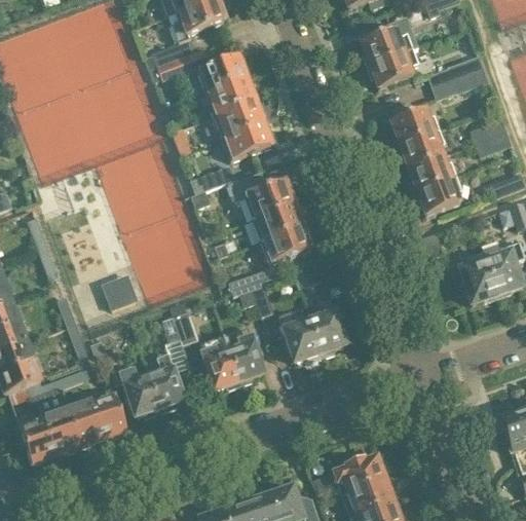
[(161,0),(167,16),(176,13),(211,0),(161,0)]
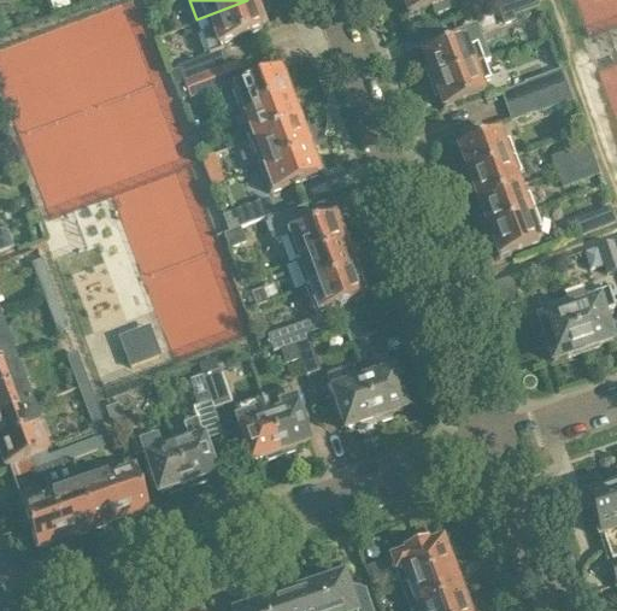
[(264,25),(262,21),(264,17),(262,10),(257,9),(254,0),(247,0),(206,16),(210,25),(200,29),(209,51),(223,46),(222,41),(264,25)]
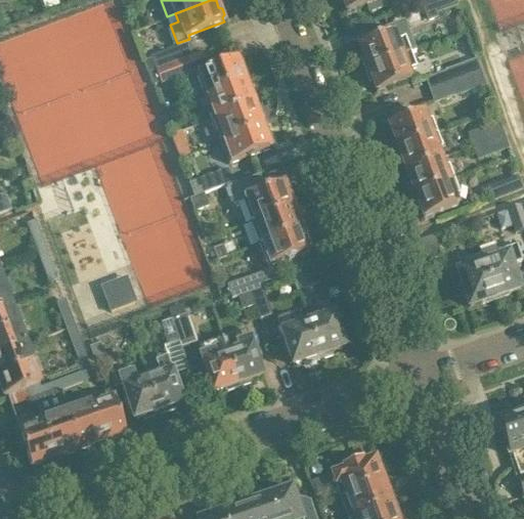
[(344,0),(347,9),(365,2),(368,9),(393,0),(344,0)]
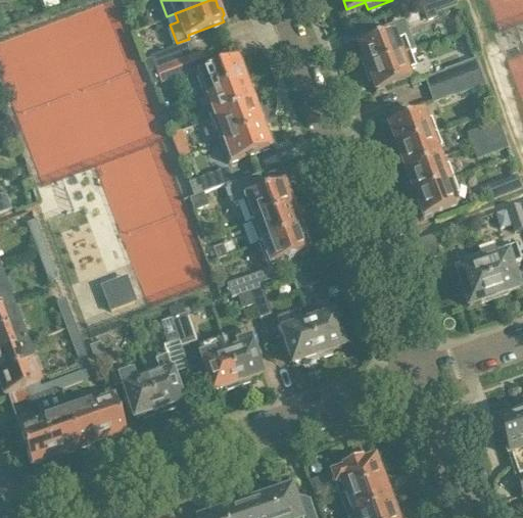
[(433,10),(430,0),(421,0),(427,17),(435,14),(433,10)]
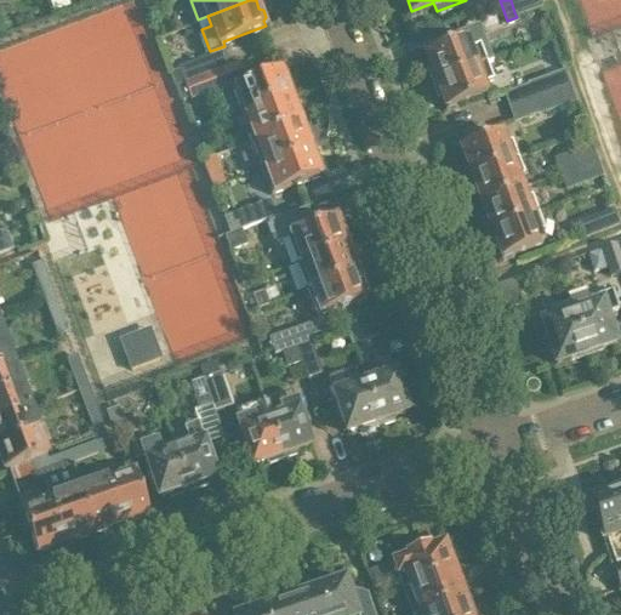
[(543,3),(542,0),(511,0),(514,12),(543,3)]
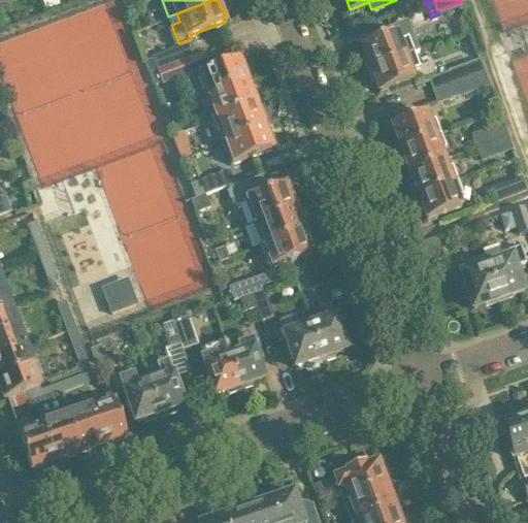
[(133,4),(125,7),(127,13),(136,10),(133,4)]
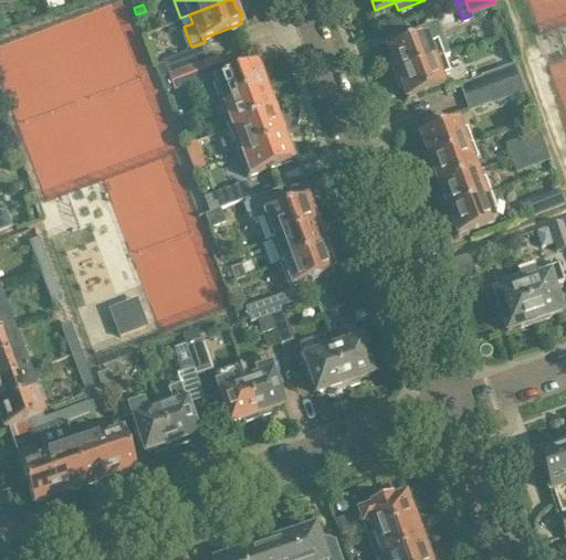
[(388,44),(392,57),(390,59),(395,71),(443,53),(437,38),(428,41),(425,31),(388,44)]
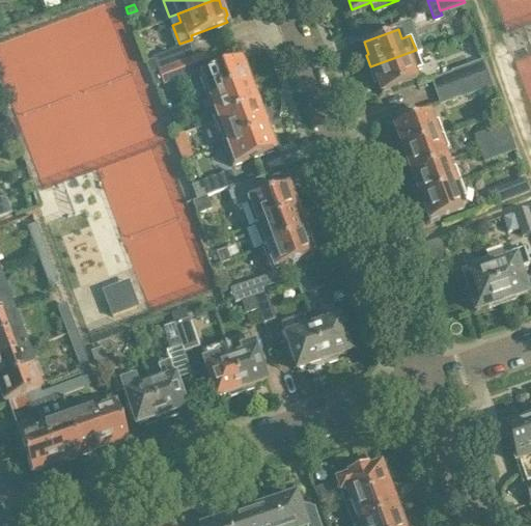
[(197,53),(192,39),(179,44),(152,54),(154,55),(159,67),(197,53)]
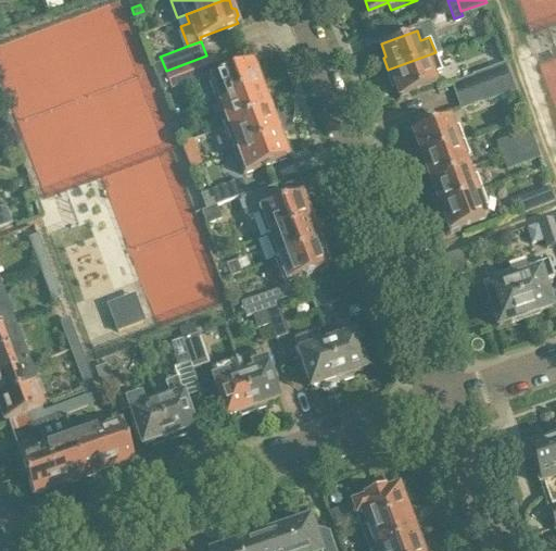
[(441,69),(436,52),(388,70),(393,84),(395,83),(400,95),(436,80),(432,71),(441,69)]
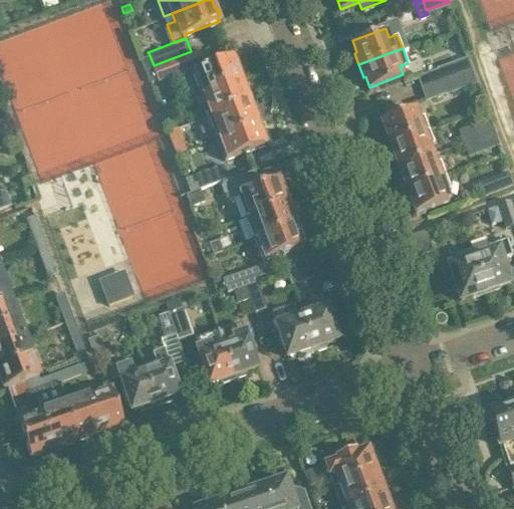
[(191,51),(154,65),(158,77),(159,78),(190,66),(203,61),(198,49),(191,51)]
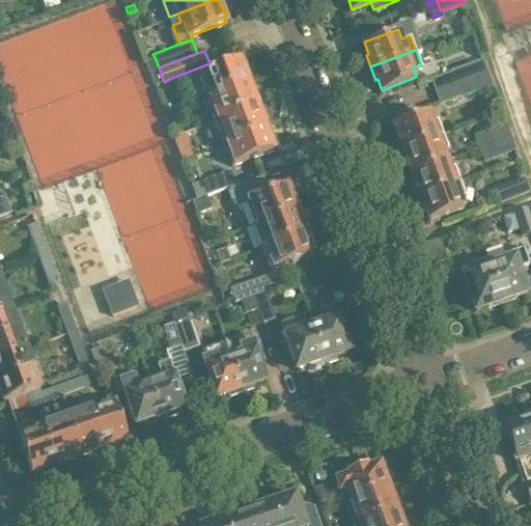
[(159,67),(154,55),(144,58),(149,72),(159,67)]
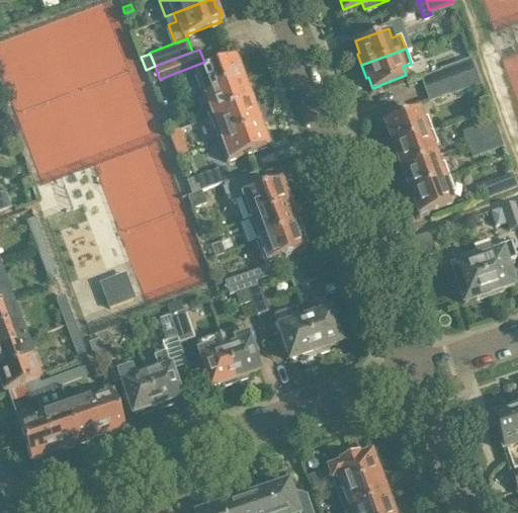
[(242,77),(244,73),(241,66),(238,66),(234,56),(221,61),(219,59),(212,61),(211,64),(194,70),(202,91),(242,77)]
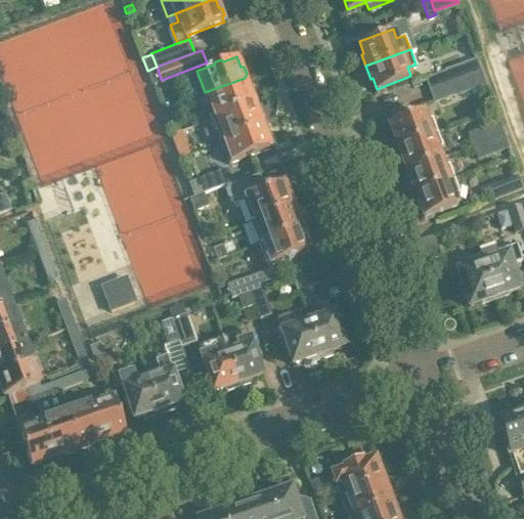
[(459,77),(481,69),(477,56),(453,65),(459,77)]
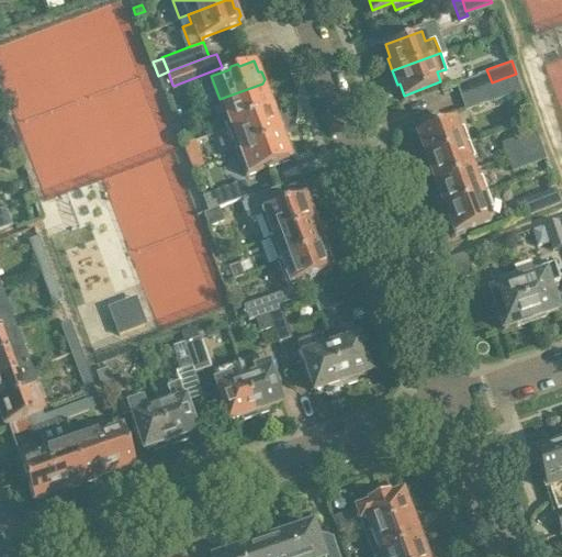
[(492,82),(486,69),(456,80),(461,93),(492,82)]
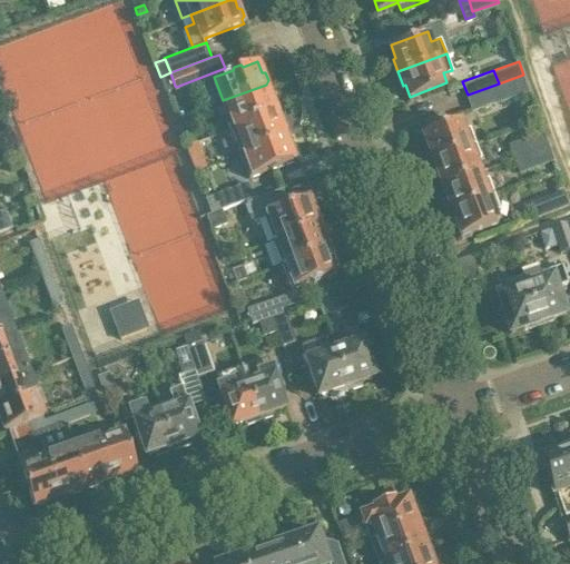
[(175,86),(170,72),(160,77),(165,89),(175,86)]
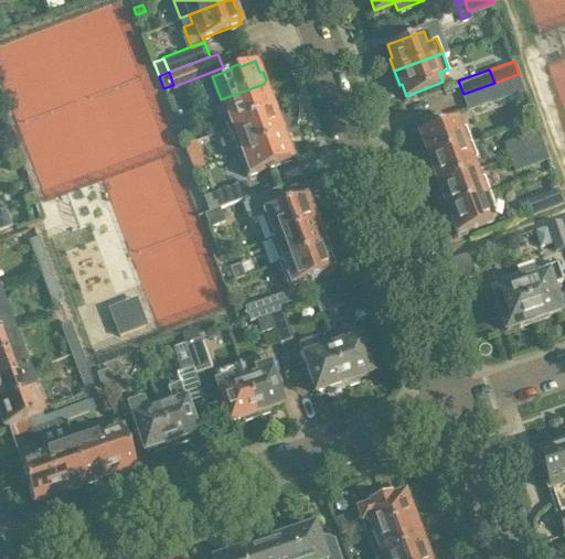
[(494,83),(499,96),(524,87),(519,74),(494,83)]
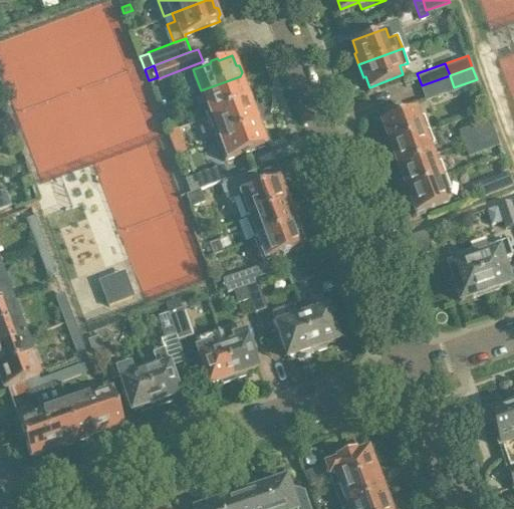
[(450,75),(422,85),(426,97),(454,87),(450,75)]
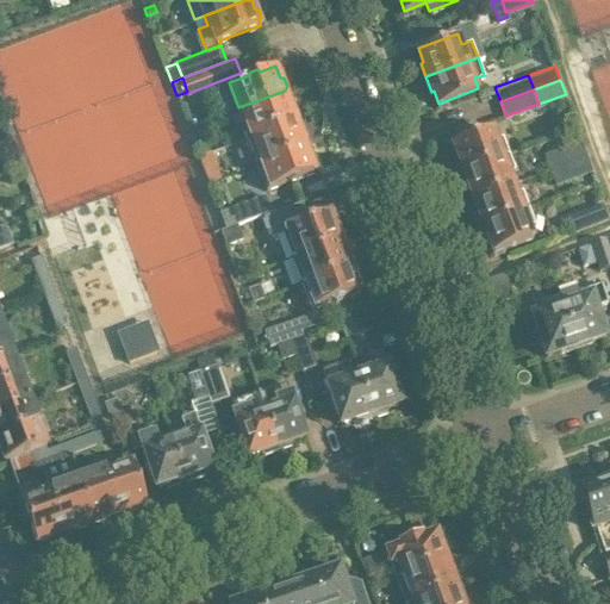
[(290,104),(285,91),(238,107),(248,134),(294,117),(293,112),(296,110),(293,104),(290,104)]
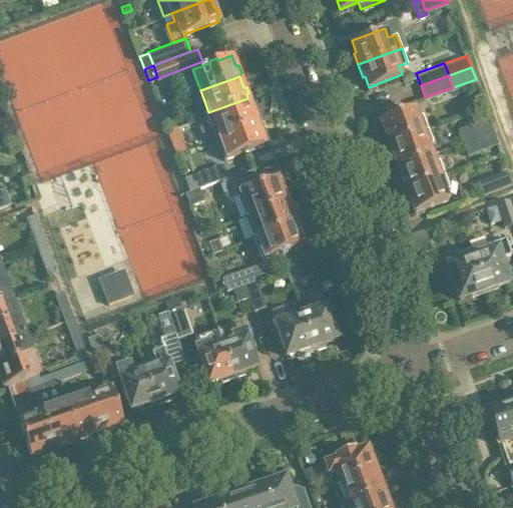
[(257,121),(252,110),(254,108),(252,103),(249,102),(247,98),(208,112),(217,135),(257,121)]
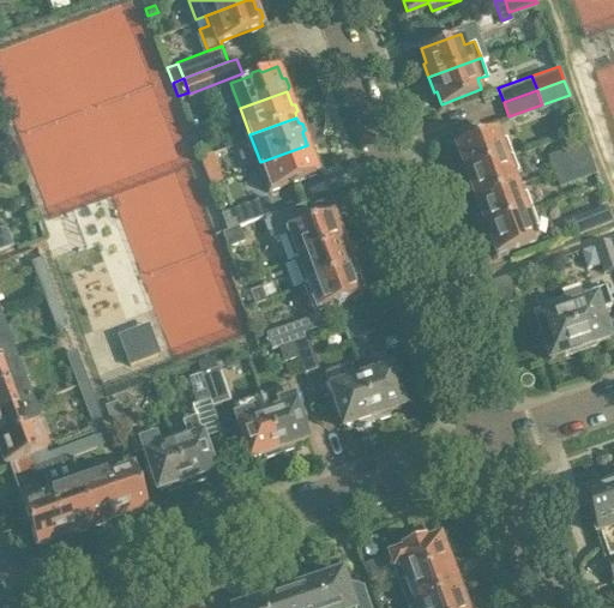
[(196,142),(206,138),(202,122),(190,127),(196,142)]
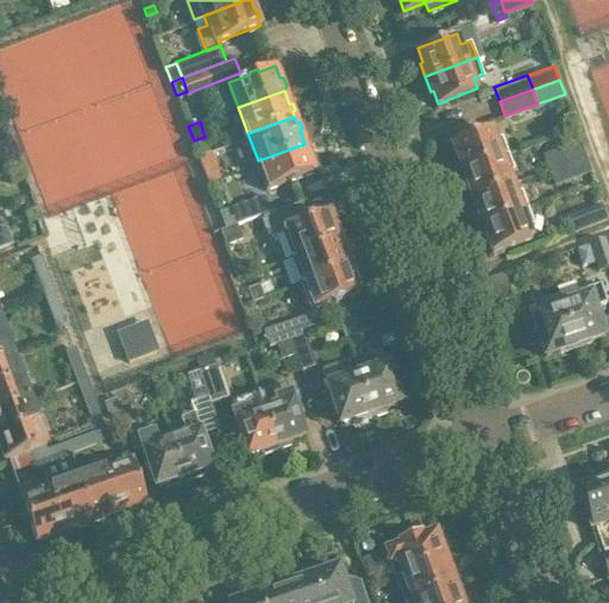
[(459,169),(502,154),(491,126),(452,142),(457,155),(454,156),(459,169)]
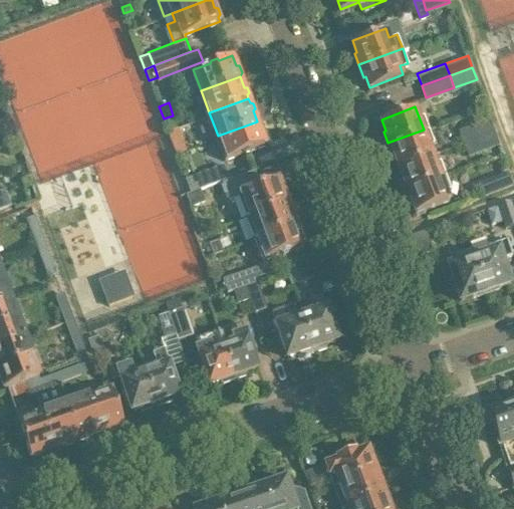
[(473,138),(494,130),(489,117),(468,124),(473,138)]
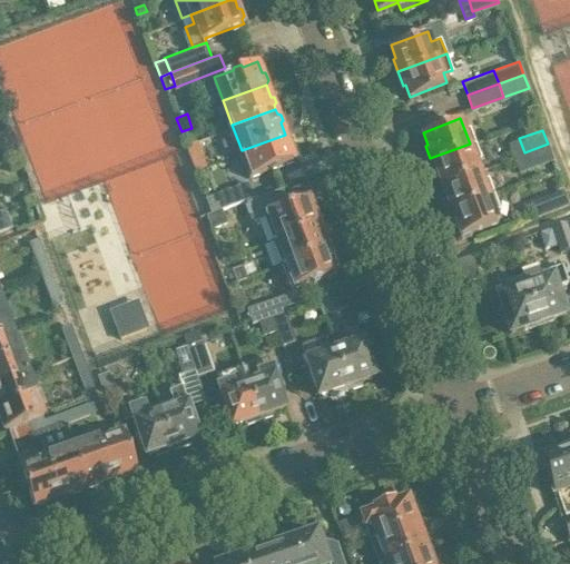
[(286,138),(285,135),(242,150),(251,175),(269,168),(272,170),(278,167),(279,164),(294,158),(290,147),(292,144),(291,138),(286,138)]
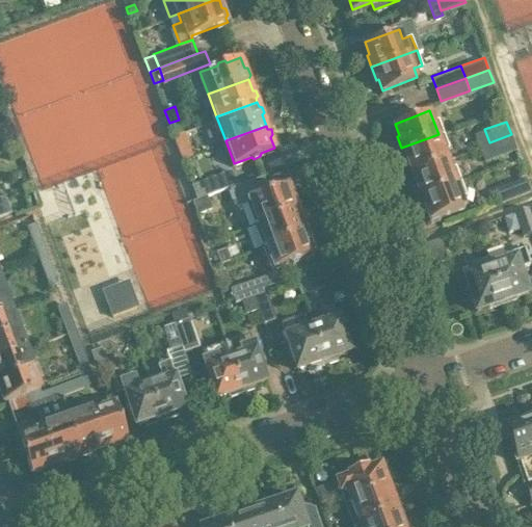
[(476,132),(481,146),(489,142),(484,129),(476,132)]
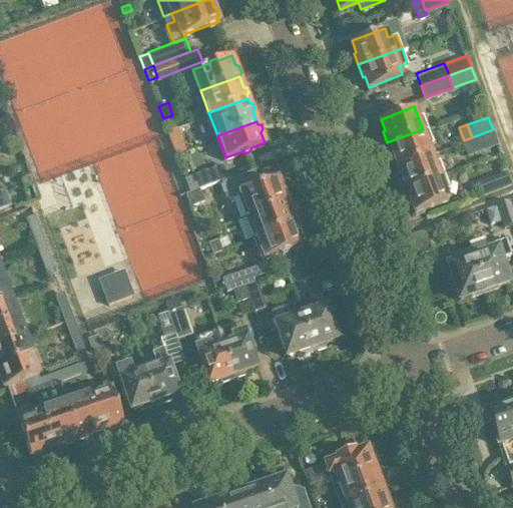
[(431,152),(423,129),(387,142),(391,154),(394,153),(398,164),(431,152)]
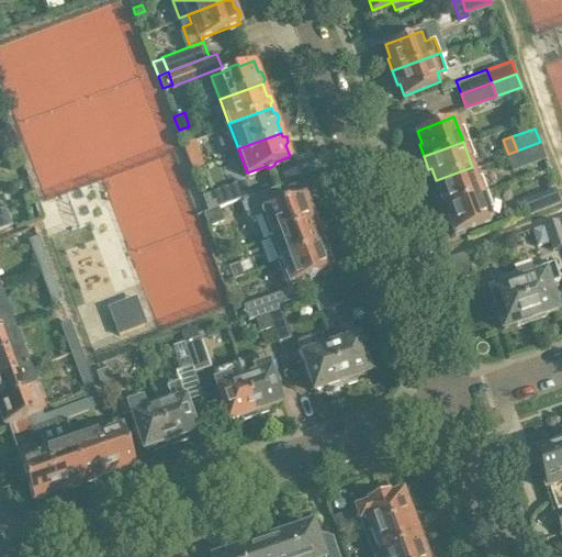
[(544,154),(540,142),(517,151),(521,164),(544,155),(544,154)]
